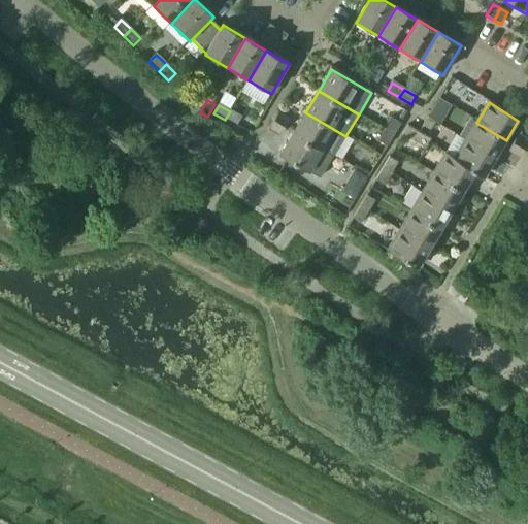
[(230,111),(225,120),(236,127),(241,119),(230,111)]
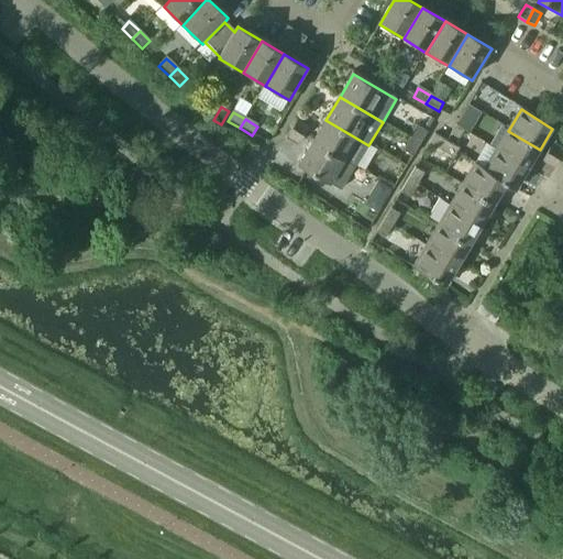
[(326,120),(312,142),(344,162),(343,162),(355,170),(368,145),(326,120)]
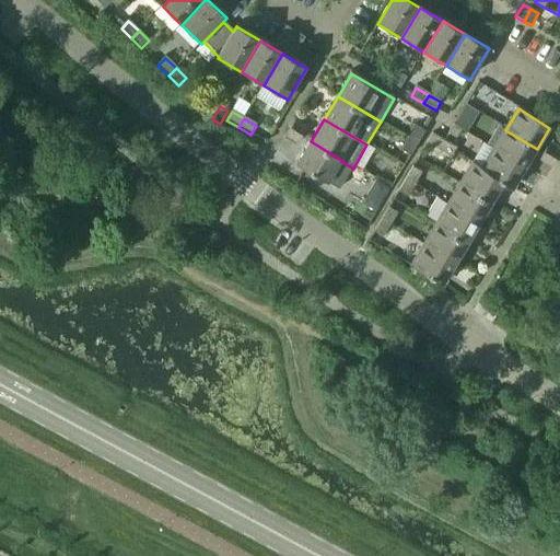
[(416,127),(409,139),(418,145),(431,122),(429,119),(421,130),(416,127)]
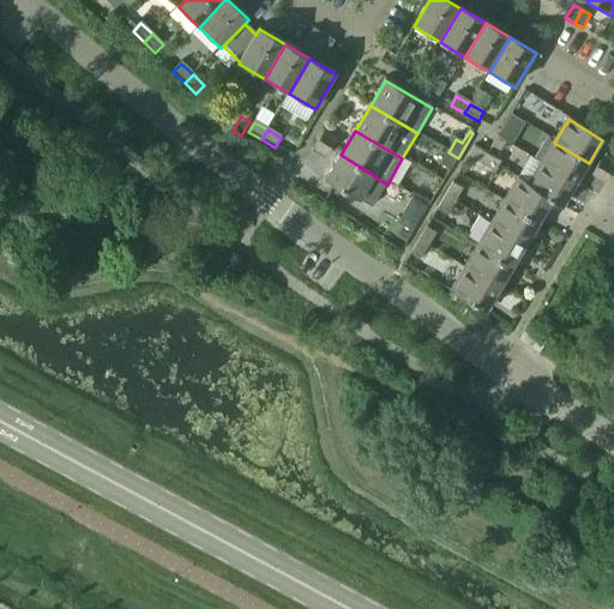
[(319,143),(332,150),(336,144),(323,136),(319,143)]
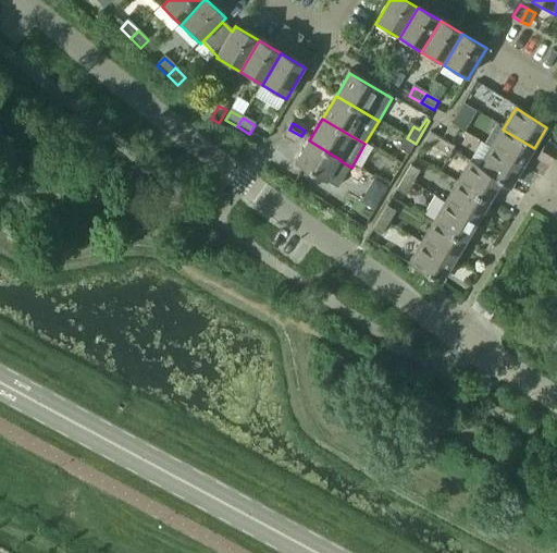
[(296,145),(301,136),(289,130),(284,137),(296,145)]
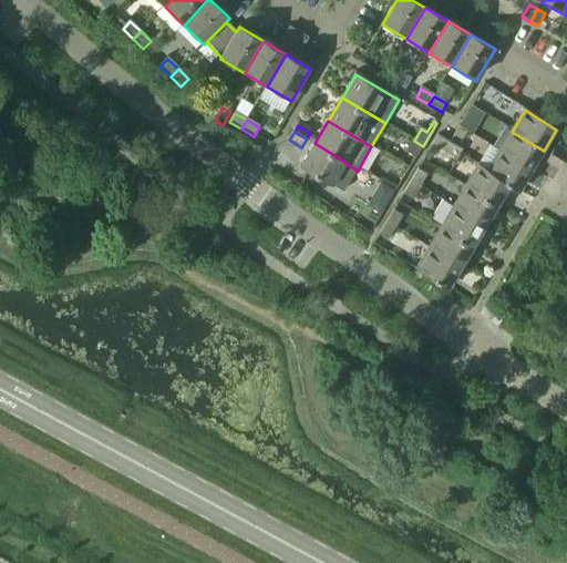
[(500,153),(531,172),(544,151),(512,132),(500,153)]
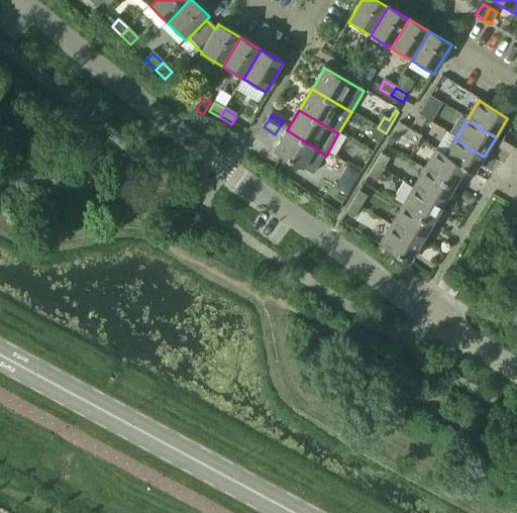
[(399,125),(395,133),(406,139),(411,131),(399,125)]
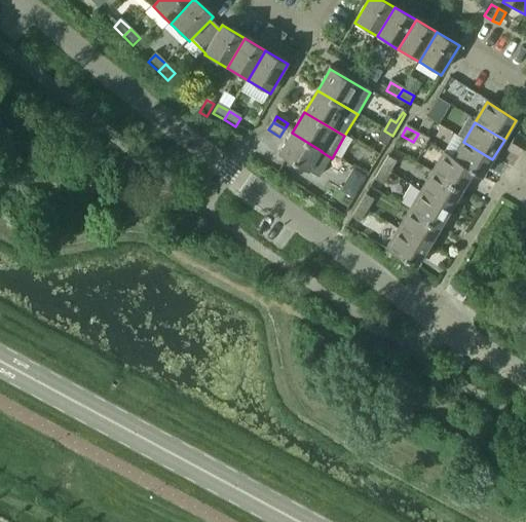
[(386,147),(392,136),(384,131),(377,142),(386,147)]
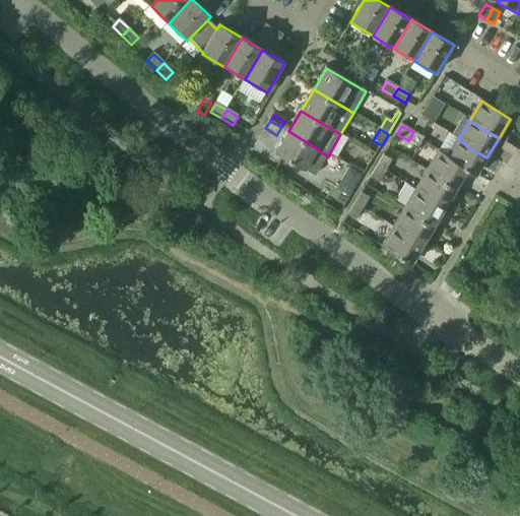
[(318,149),(288,131),(275,153),(305,171),(317,149),(318,149)]
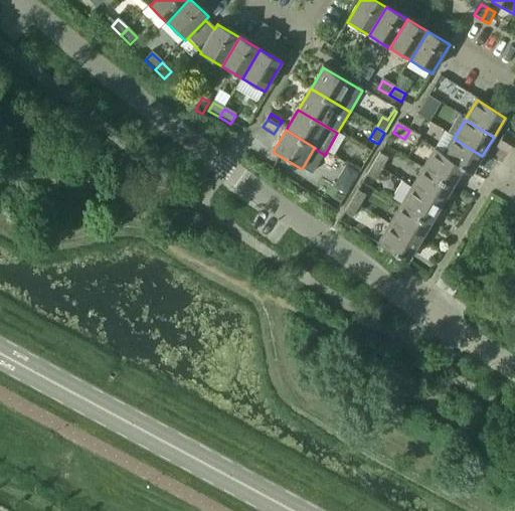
[(409,131),(404,139),(415,146),(420,138),(409,131)]
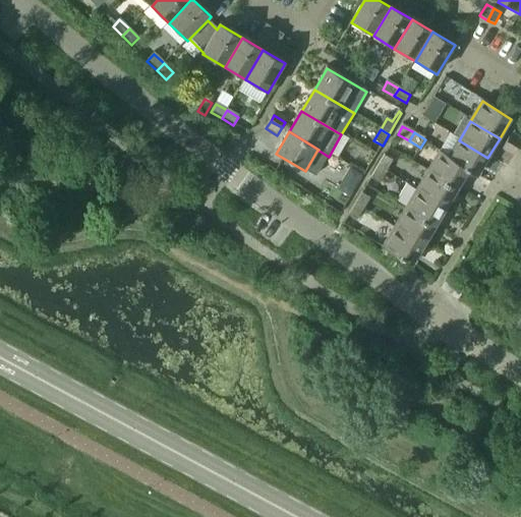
[(520,140),(511,135),(507,142),(518,150),(520,144),(520,140)]
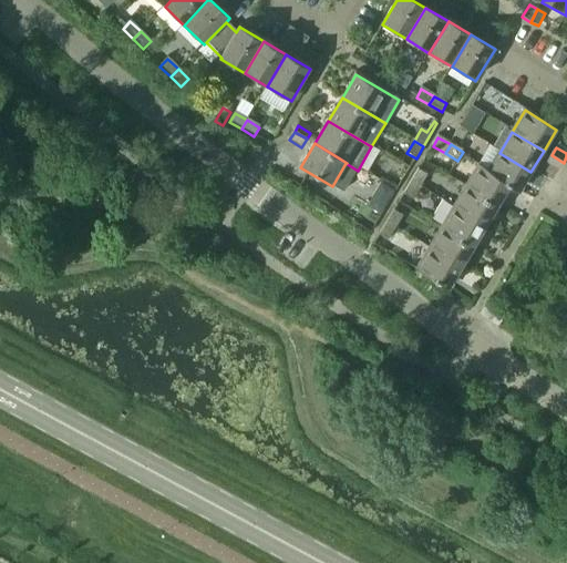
[(500,153),(487,172),(487,173),(509,187),(508,187),(518,193),(531,172),(500,153)]
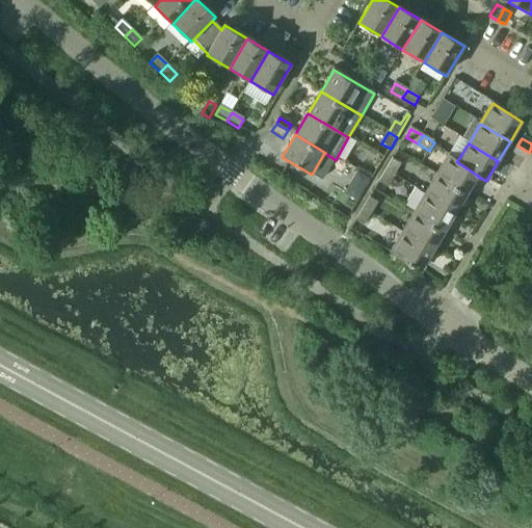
[(529,153),(517,146),(512,154),(525,160),(529,153)]
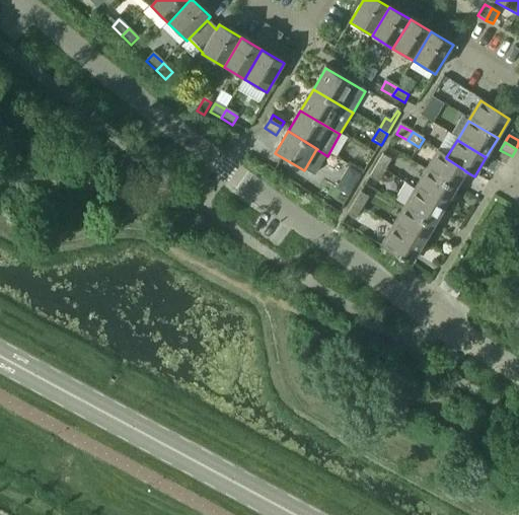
[(455,190),(465,171),(466,171),(446,158),(446,157),(438,152),(426,172),(455,190)]
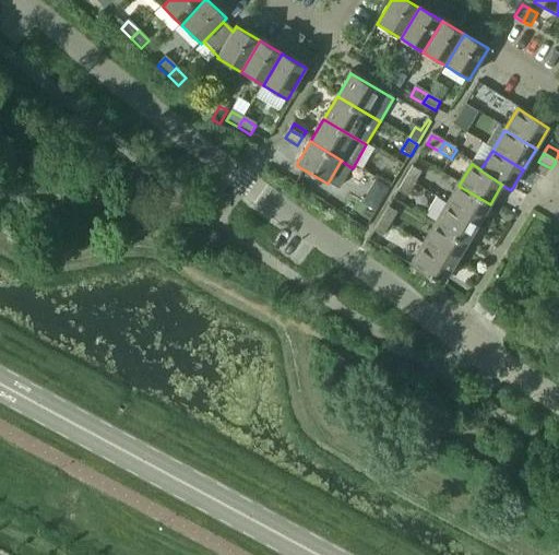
[(412,168),(405,180),(414,186),(421,174),(412,168)]
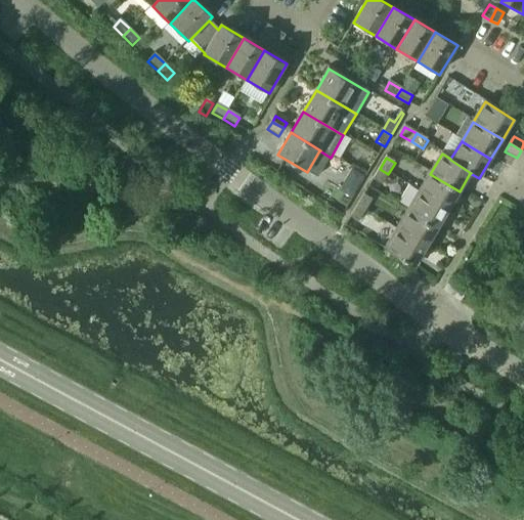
[(388,174),(380,169),(373,181),(381,186),(388,174)]
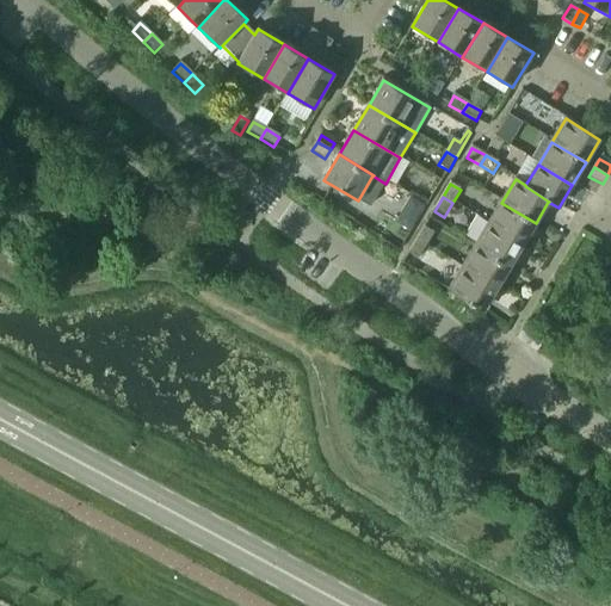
[(523,246),(536,223),(501,203),(488,224),(523,246)]
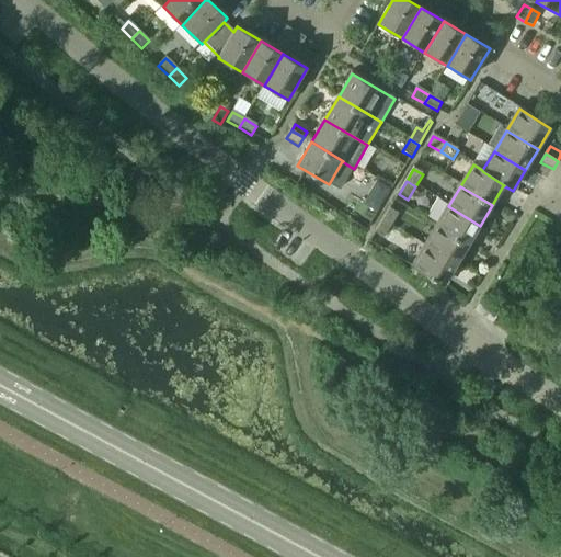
[(468,246),(480,226),(448,206),(436,227),(468,246)]
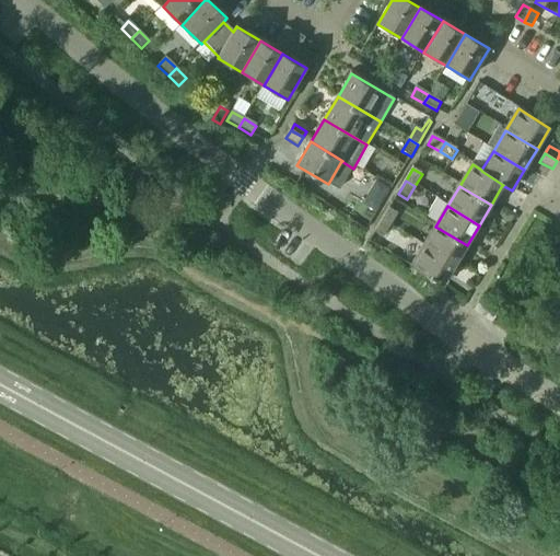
[(381,222),(389,228),(397,215),(388,209),(381,222)]
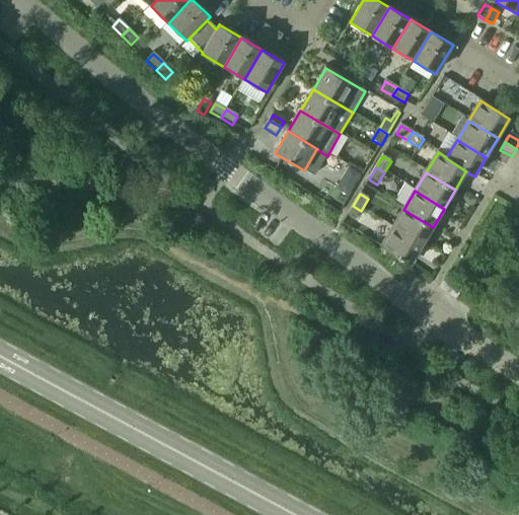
[(355,221),(361,211),(353,206),(347,216),(355,221)]
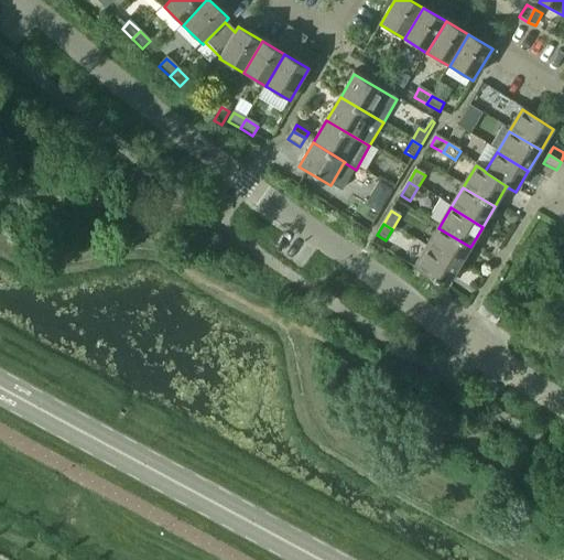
[(458,267),(470,247),(438,228),(426,249),(458,267)]
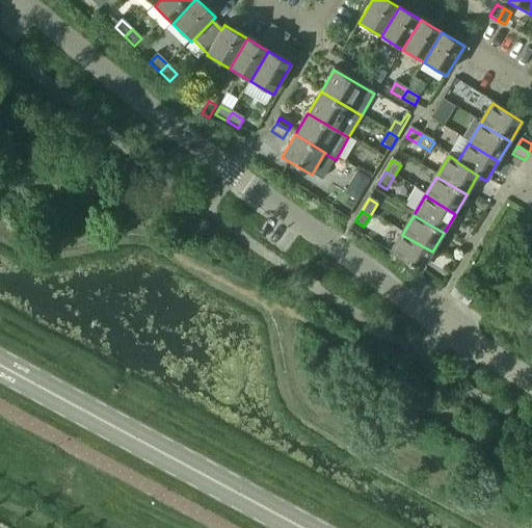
[(432,252),(402,235),(391,255),(420,272),(432,252)]
